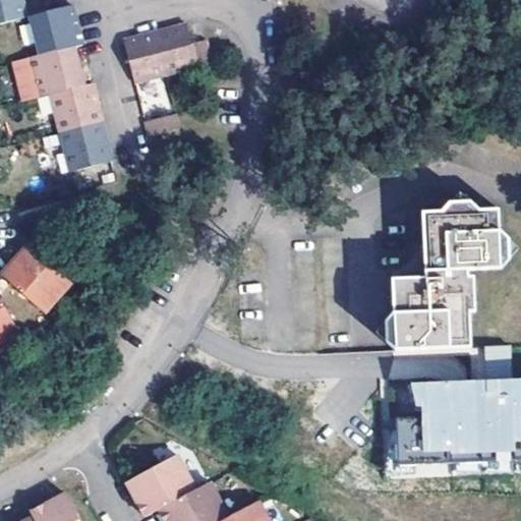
[(0,0),(0,25),(25,19),(20,0),(0,0)]
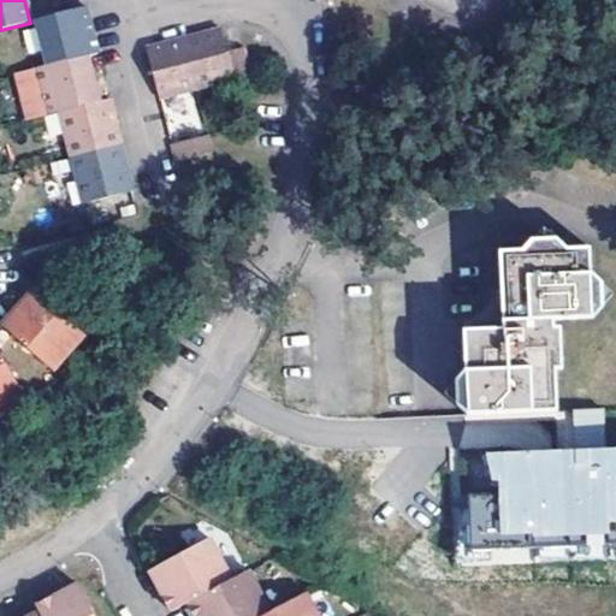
[(46,67),(87,57),(98,54),(88,17),(86,7),(34,22),(46,67)]
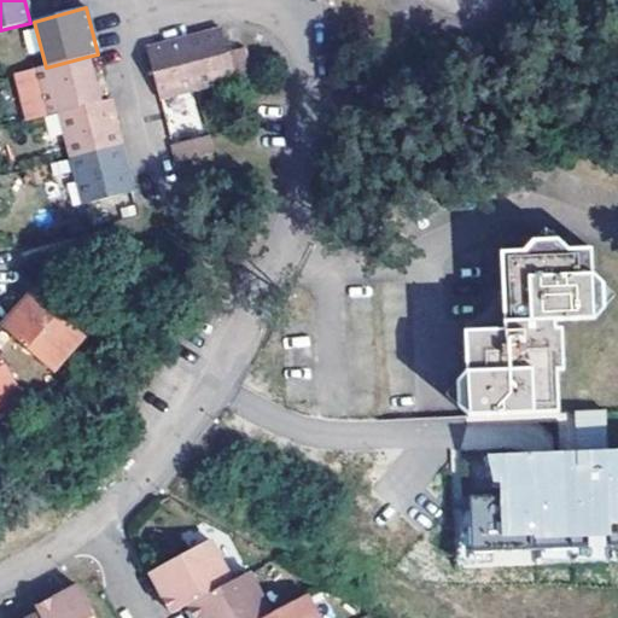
[(234,80),(238,92),(256,87),(246,48),(228,53),(222,29),(214,31),(184,39),(197,89),(234,80)]
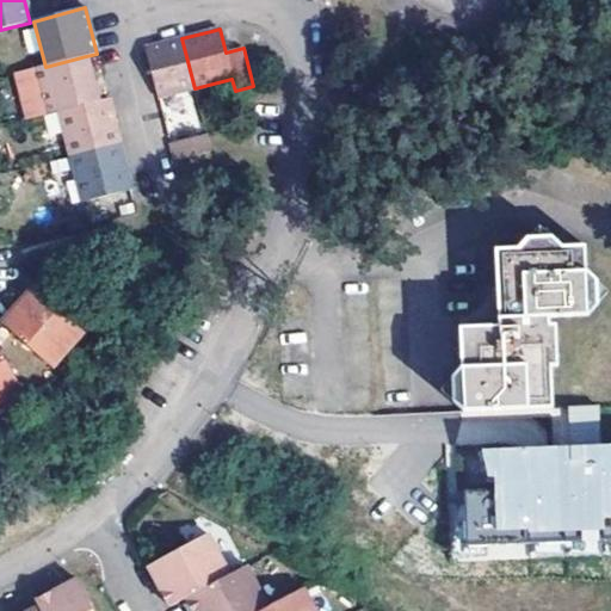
[(195,88),(181,38),(153,45),(144,48),(158,98),(195,88)]
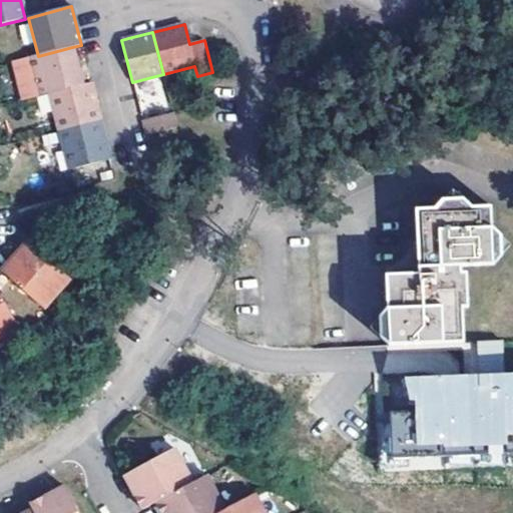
[(49,94),(82,86),(79,74),(72,47),(38,56),(30,58),(40,97),(49,94)]
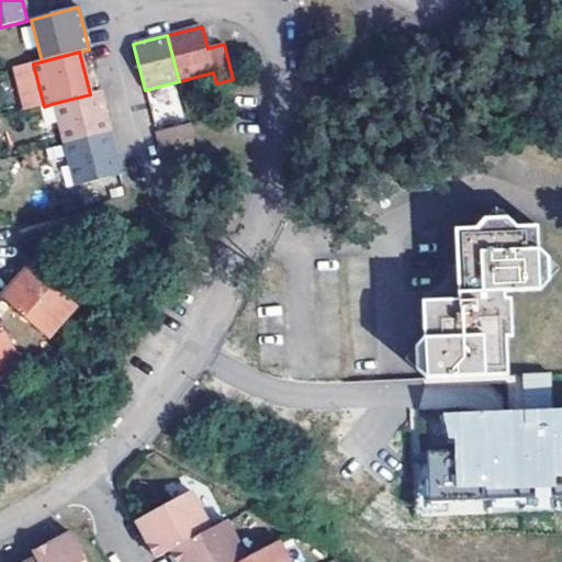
[(54,103),(65,145),(111,133),(103,103),(100,91),(90,94),(54,103)]
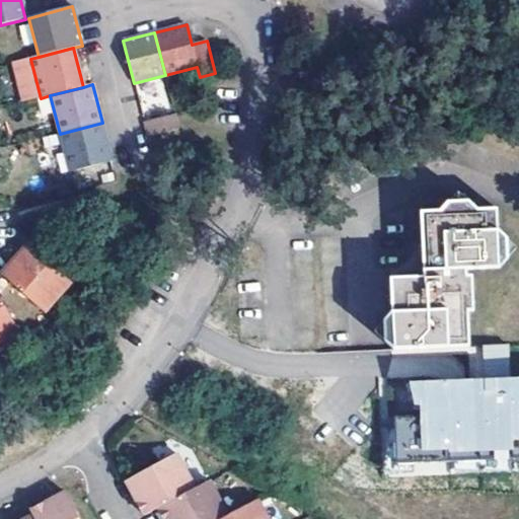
[(147,138),(179,130),(175,115),(144,123),(147,138)]
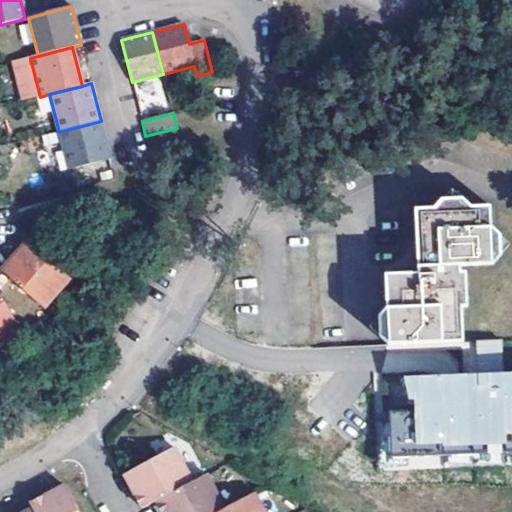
[(69,171),(111,160),(108,151),(101,121),(59,132),(69,171)]
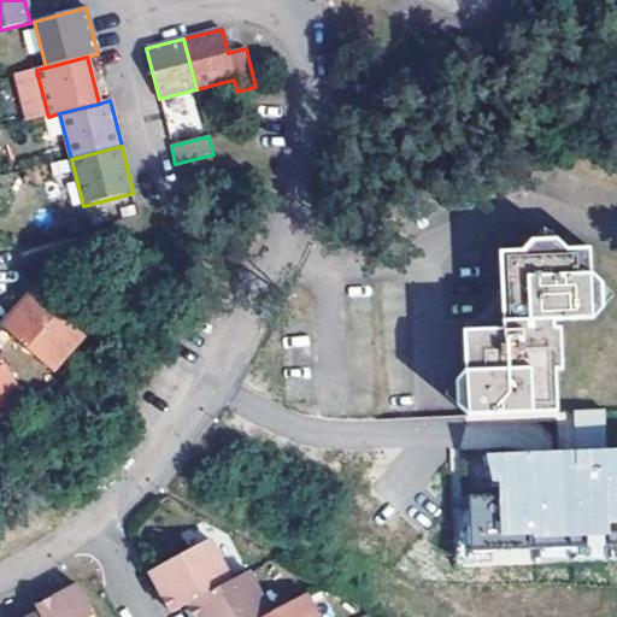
[(594,322),(592,253),(504,258),(506,334),(468,335),(470,416),(558,413),(557,374),(562,374),(562,331),(556,331),(554,323),(594,322)]
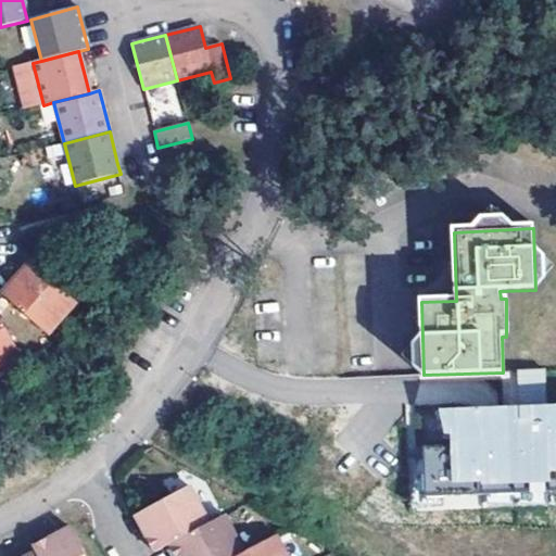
[(3,299),(49,338),(77,306),(30,268),(3,299)]
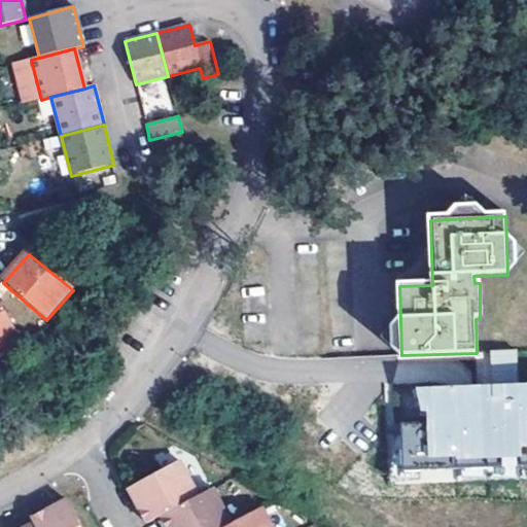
[(0,353),(22,342),(0,305),(0,353)]
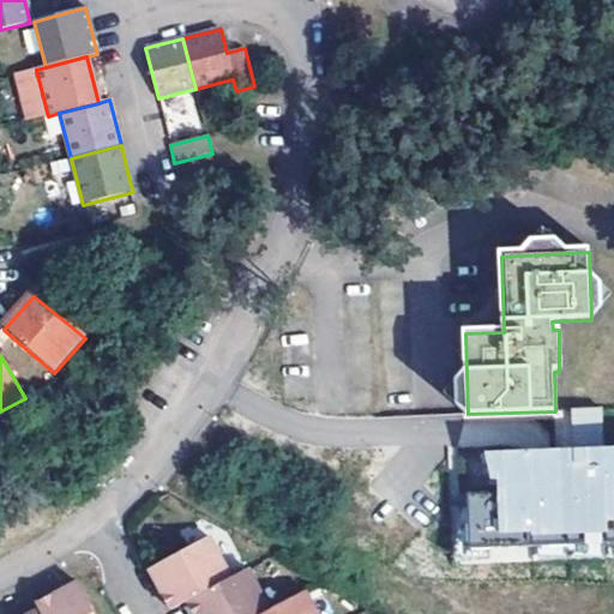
[(603,409),(575,410),(577,450),(605,449),(603,409)]
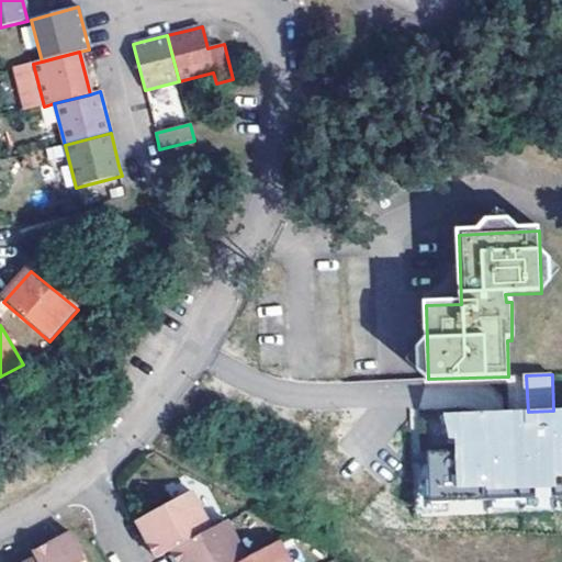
[(480,414),(456,415),(456,442),(456,450),(428,451),(428,453),(428,458),(428,462),(429,503),(561,497),(561,409),(553,411),(528,412),(518,412),(509,412),(491,413),(480,414)]
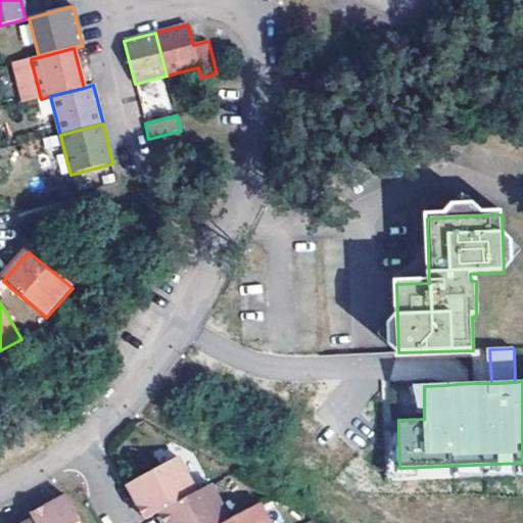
[(409,386),(414,412),(424,412),(424,386),(409,386)]
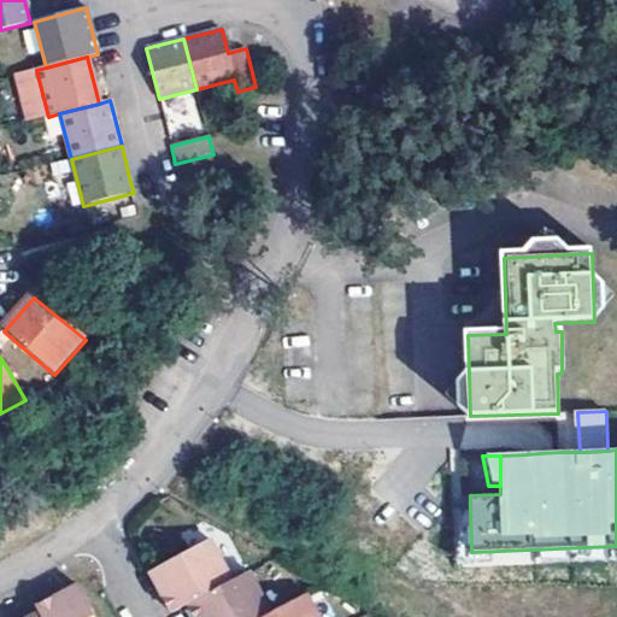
[(195,599),(236,577),(216,538),(164,564),(174,581),(177,587),(170,591),(178,607),(195,599)]
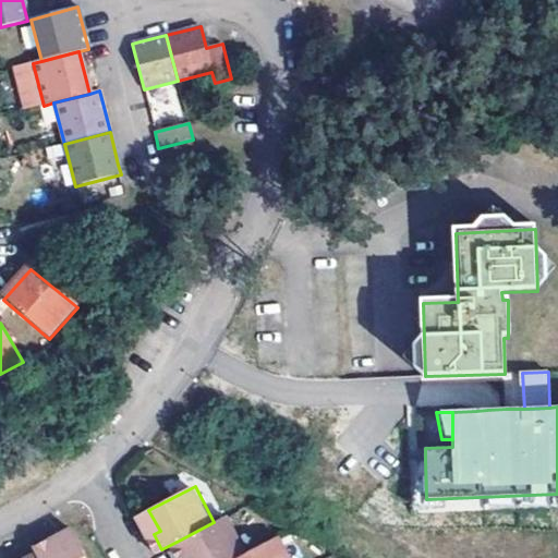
[(157,525),(148,510),(143,513),(154,534),(160,531),(157,525)]
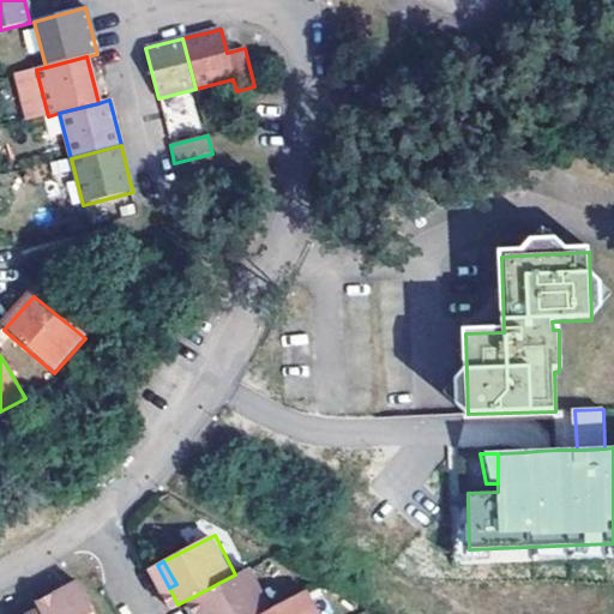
[(251,566),(235,575),(194,596),(203,613),(259,613),(272,608),(251,566)]
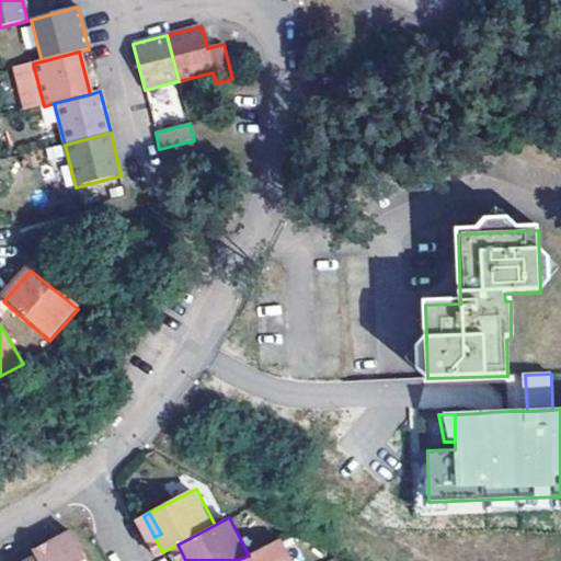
[(61,549),(77,541),(73,535),(52,547),(55,552),(61,549)]
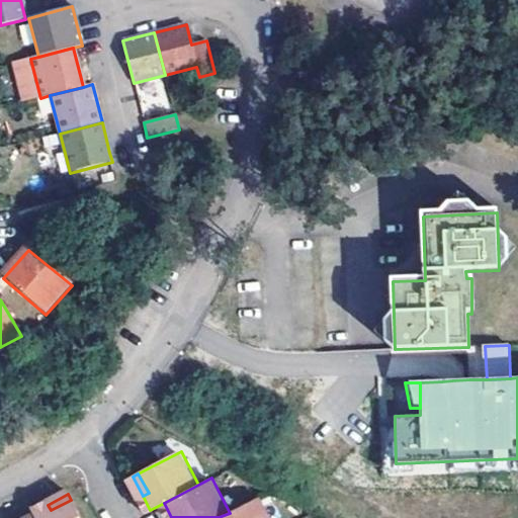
[(268,517),(258,498),(230,513),(219,517),(268,517)]
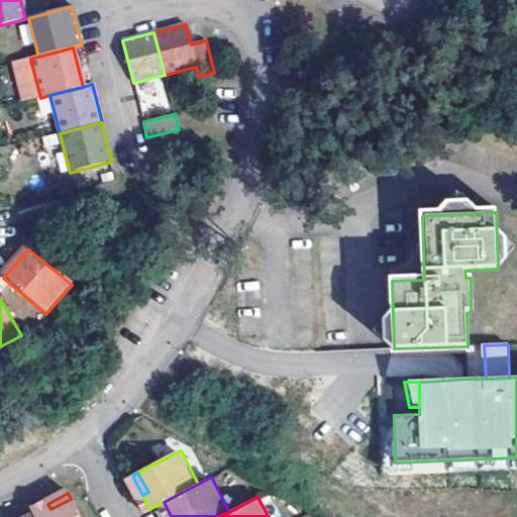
[(80,516),(71,499),(57,506),(50,509),(47,504),(32,512),(34,516),(80,516)]
